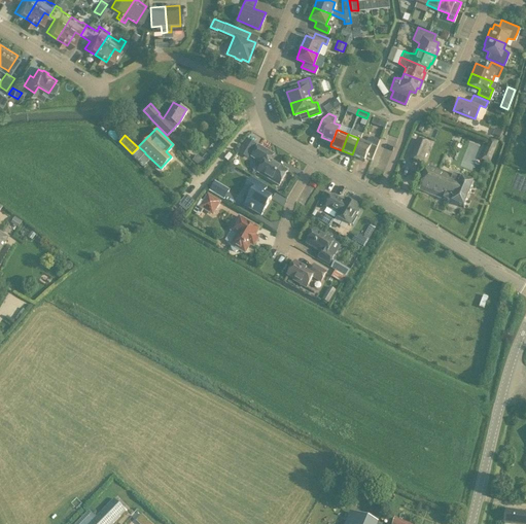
[(378,139),(371,136),(366,137),(365,141),(358,138),(352,154),(363,160),(364,156),(371,159),(376,145),(378,139)]
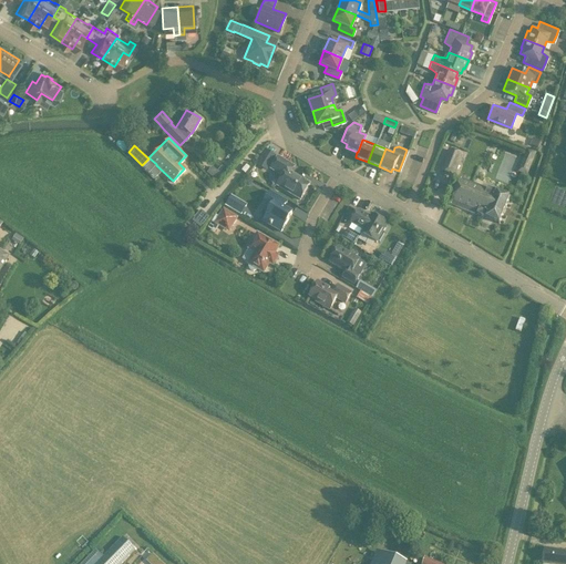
[(448,147),(439,168),(453,175),(462,153),(448,147)]
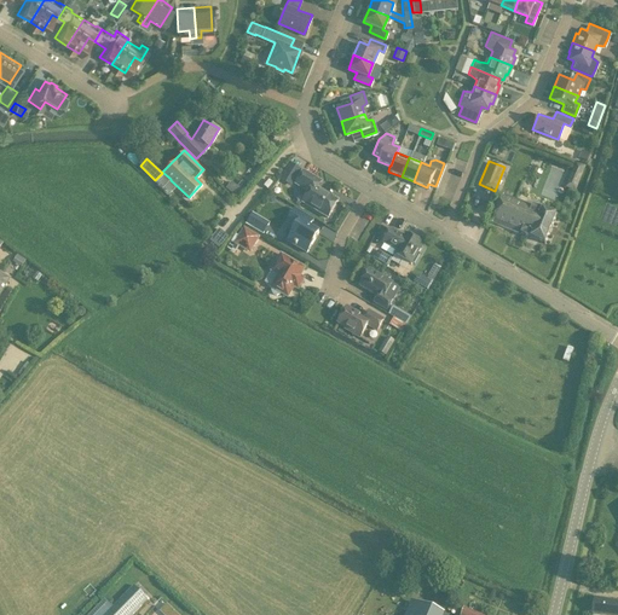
[(299,168),(288,162),(281,173),(293,180),(299,168)]
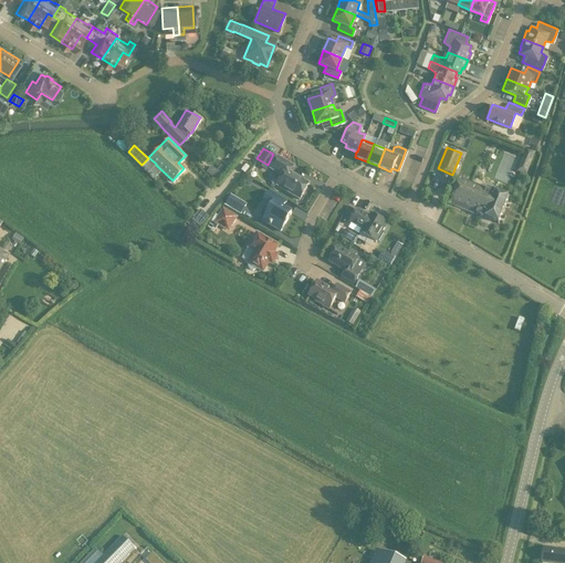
[(522,153),(515,169),(525,174),(532,157),(522,153)]
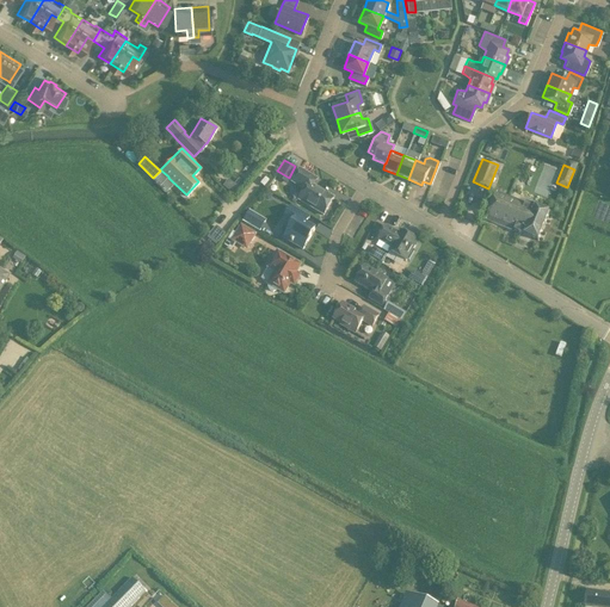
[(332,196),(312,184),(315,177),(299,166),(290,179),(303,187),(297,198),(321,212),(332,196)]
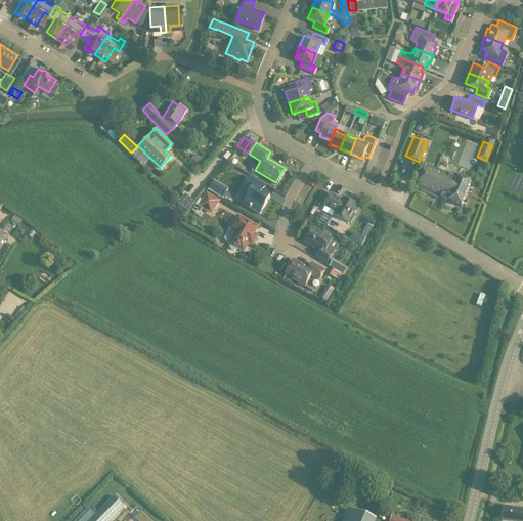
[(201,167),(209,157),(204,153),(195,162),(201,167)]
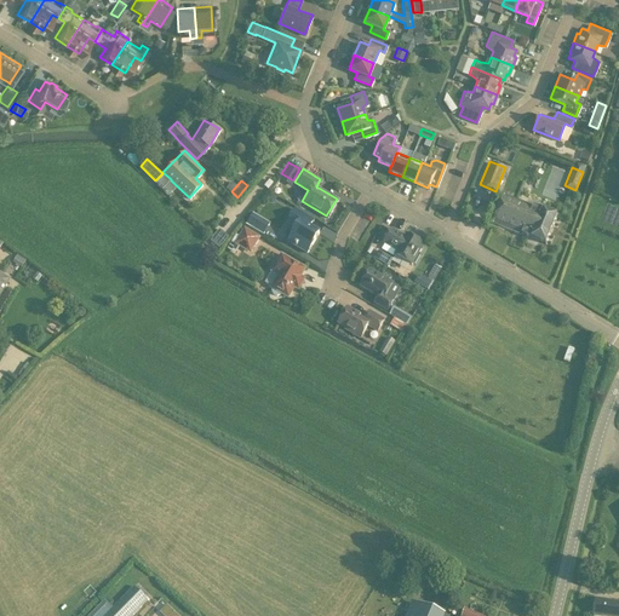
[(531,205),(503,194),(492,220),(521,232),(544,242),(555,214),(531,205)]
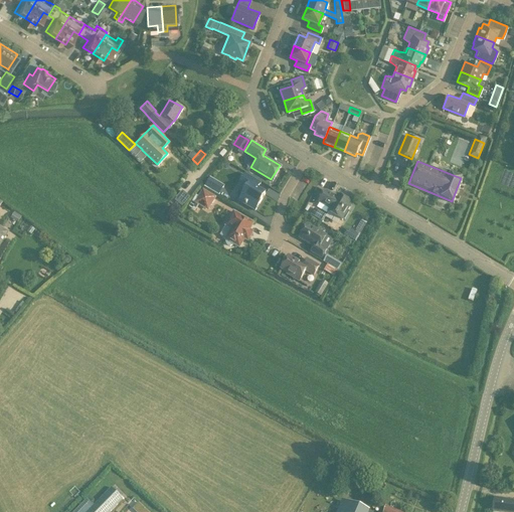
[(254,209),(265,191),(253,185),(257,180),(243,172),(237,183),(244,187),(237,198),(254,209)]
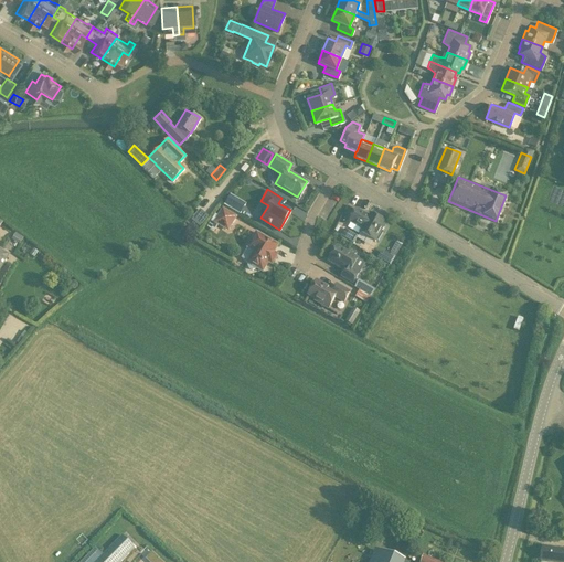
[(230,193),(223,203),(240,212),(245,202),(230,193)]
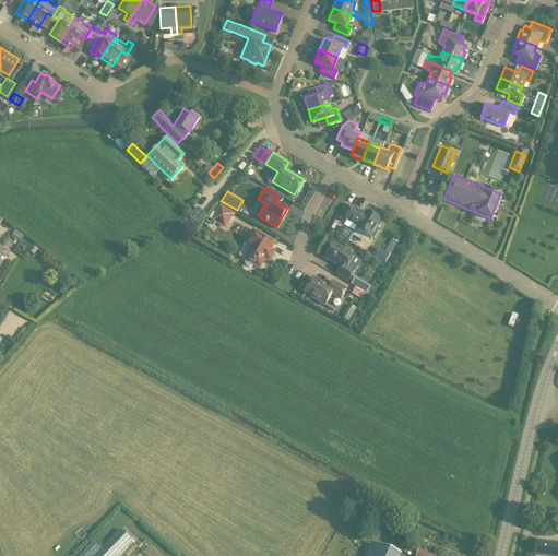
[(203,193),(198,202),(208,209),(213,200),(203,193)]
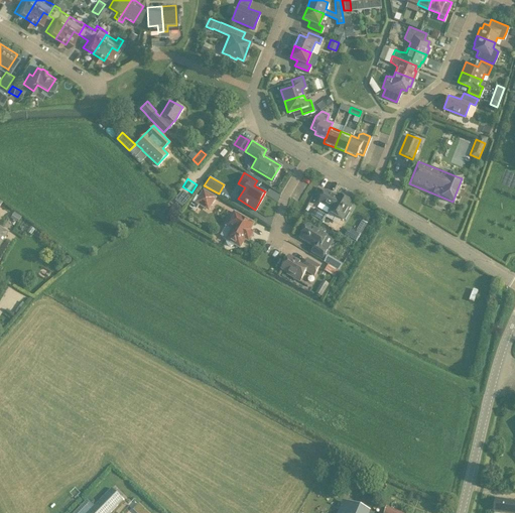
[(216,196),(202,187),(194,201),(208,210),(216,196)]
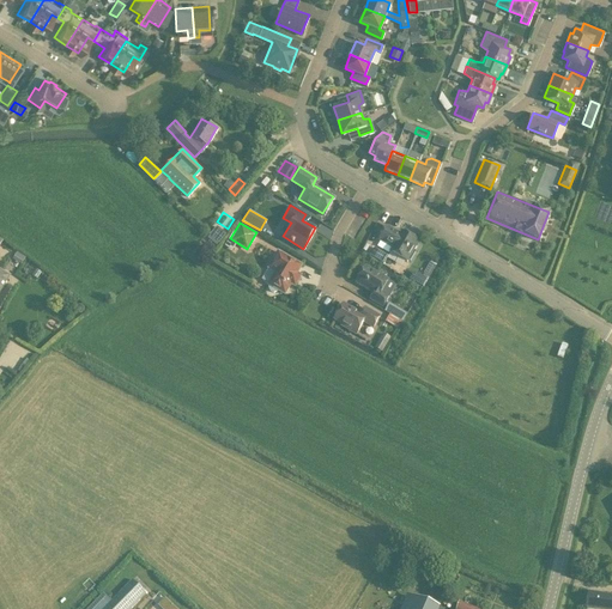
[(407,257),(408,259),(414,249),(413,248),(418,239),(401,230),(400,232),(387,224),(379,237),(392,245),(389,249),(406,260),(407,257)]
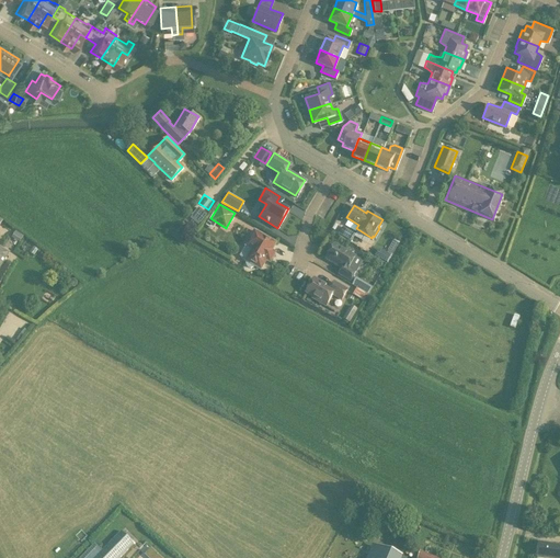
[(351,238),(354,231),(343,225),(339,231),(351,238)]
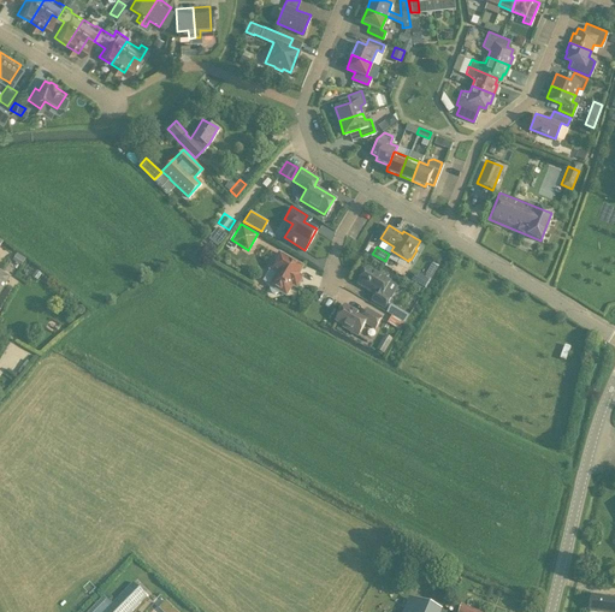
[(301,275),(296,273),(301,265),(278,250),(268,267),(261,279),(268,283),(267,284),(270,285),(268,287),(270,290),(271,291),(275,292),(277,291),(278,290),(284,293),(290,283),(295,285),(301,275)]
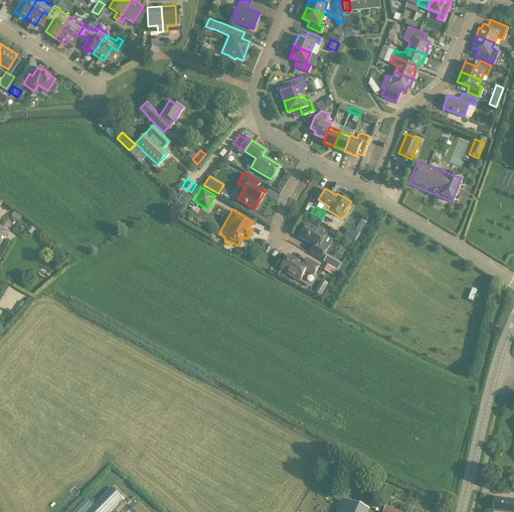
[(325,248),(319,244),(325,233),(306,222),(298,236),(312,245),(309,250),(320,257),(325,248)]
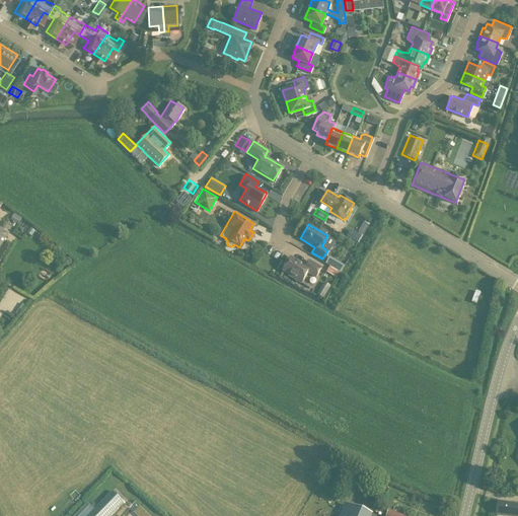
[(294,277),(300,281),(307,271),(315,275),(320,267),(308,259),(305,265),(290,255),(283,269),(295,276),(294,277)]
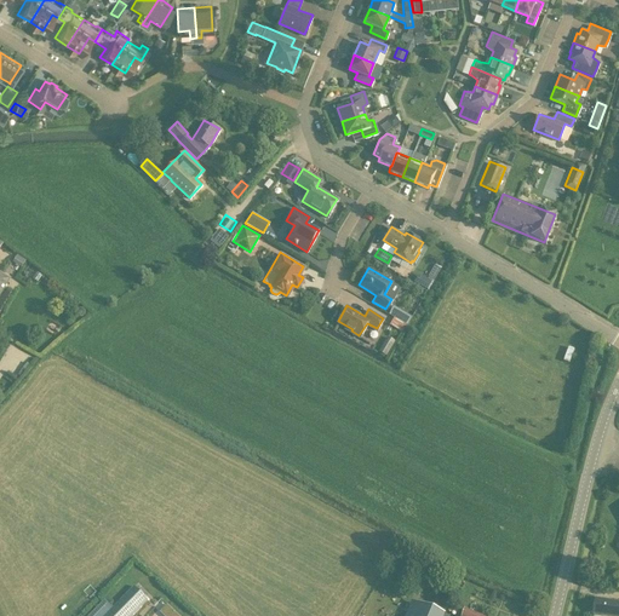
[(395,315),(407,322),(411,315),(394,305),(390,312),(395,315)]
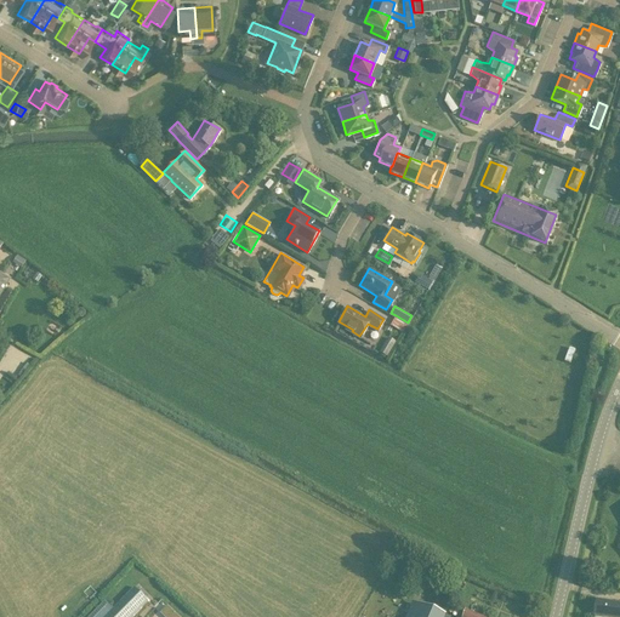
[(387,355),(396,341),(387,336),(379,350),(387,355)]
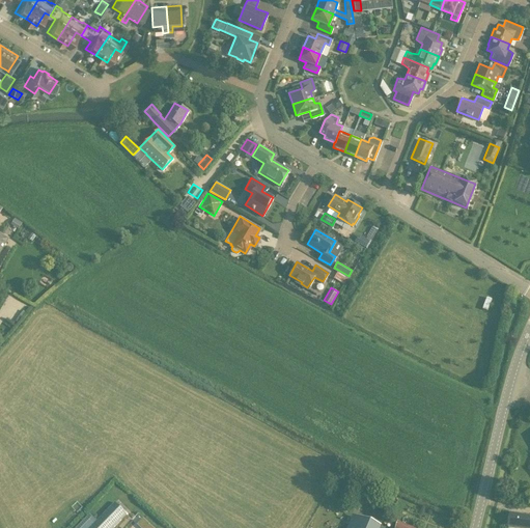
[(111,527),(127,512),(113,501),(86,527),(111,527)]
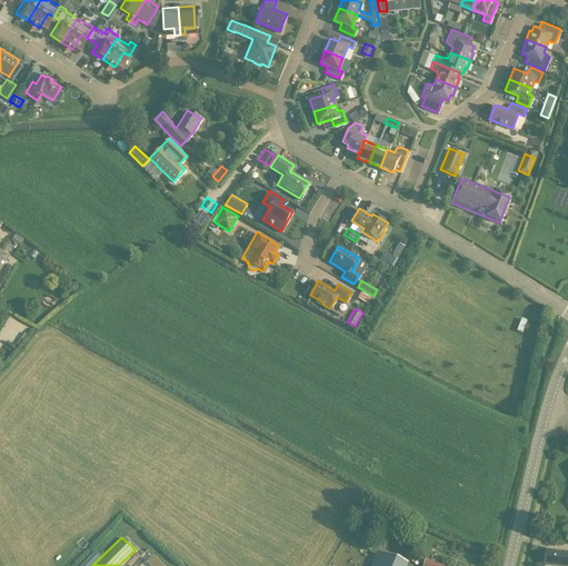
[(567,565),(567,550),(545,548),(542,563),(558,565),(557,565),(567,565)]
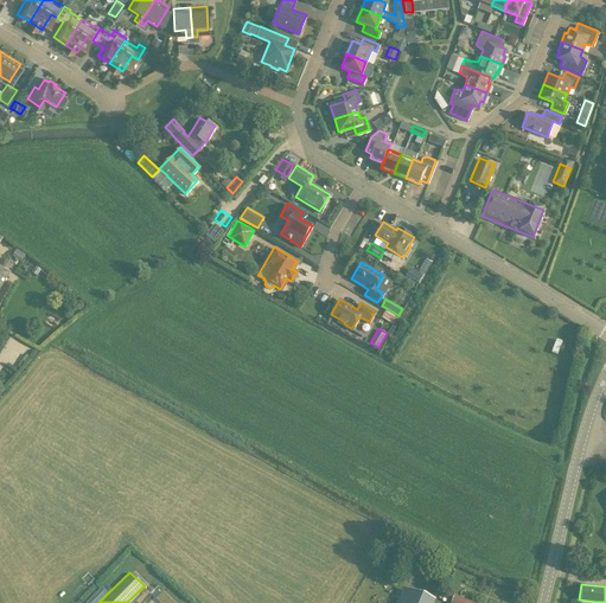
[(432,602),(435,598),(413,589),(406,602),(432,602)]
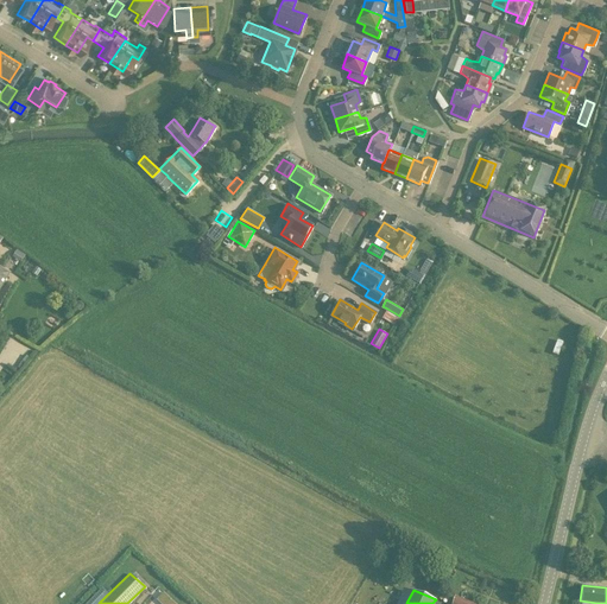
[(156,598),(160,603),(176,603),(163,591),(156,598)]
